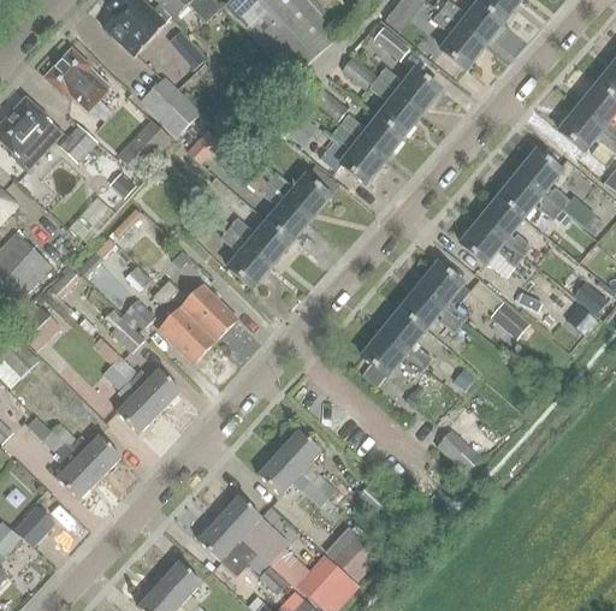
[(163,23),(137,0),(114,0),(108,7),(117,15),(105,27),(134,54),(163,23)]
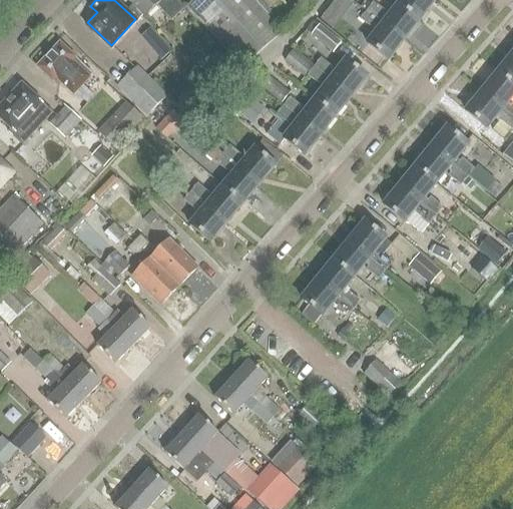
[(183,4),(178,0),(130,0),(144,14),(156,2),(171,16),(183,4)]
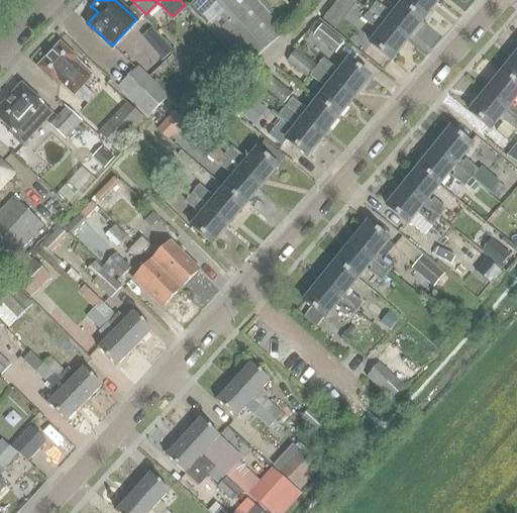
[(192,0),(188,4),(242,67),(284,30),(256,0),(192,0)]
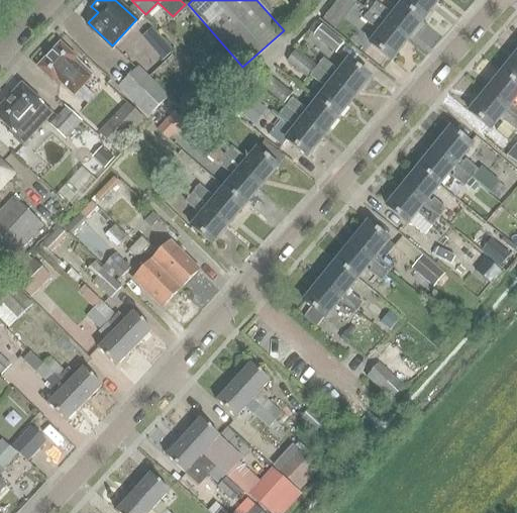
[(336,0),(349,10),(355,1),(354,0),(336,0)]
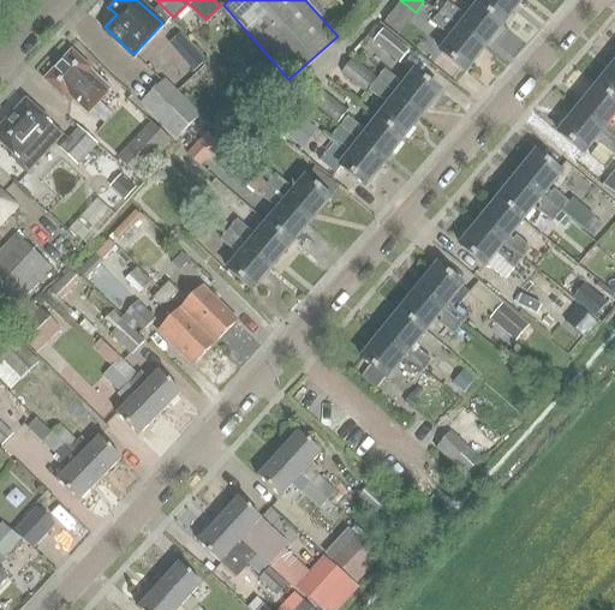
[(502,23),(519,0),(479,0),(478,3),(502,23)]
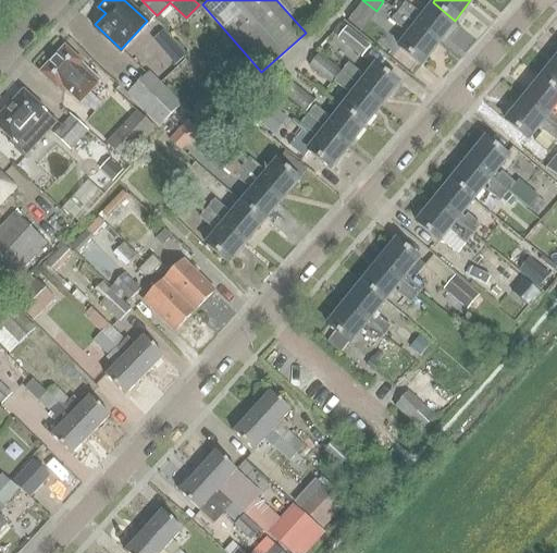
[(437,41),(455,21),(433,2),(420,19),(416,14),(418,11),(407,2),(399,11),(437,41)]
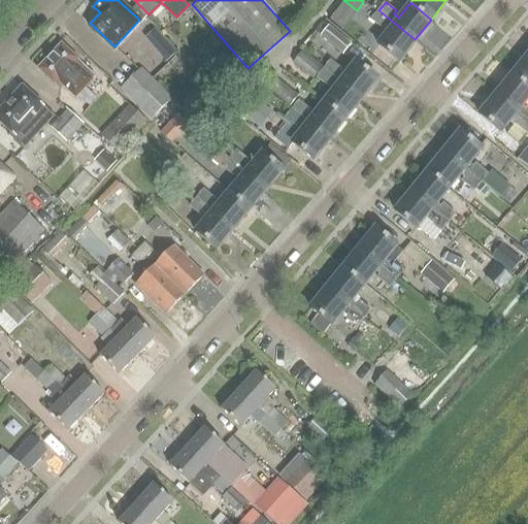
[(415,39),(378,10),(372,19),(384,28),(386,25),(390,28),(378,42),(399,59),(415,39)]
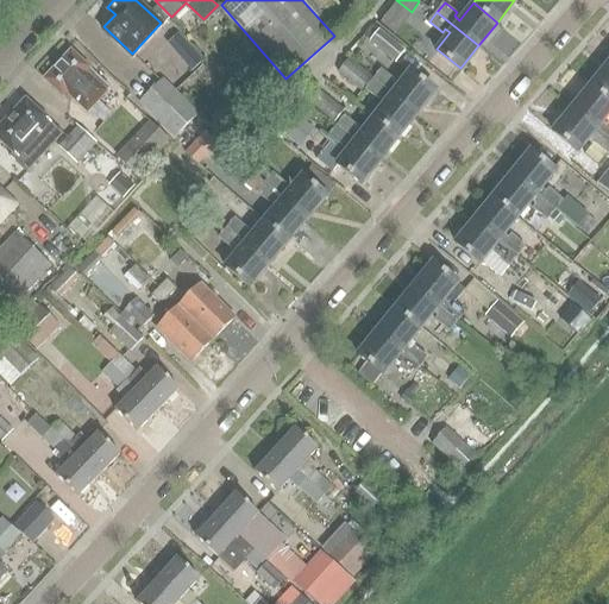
[(369,41),(395,61),(405,50),(378,30),(369,41)]
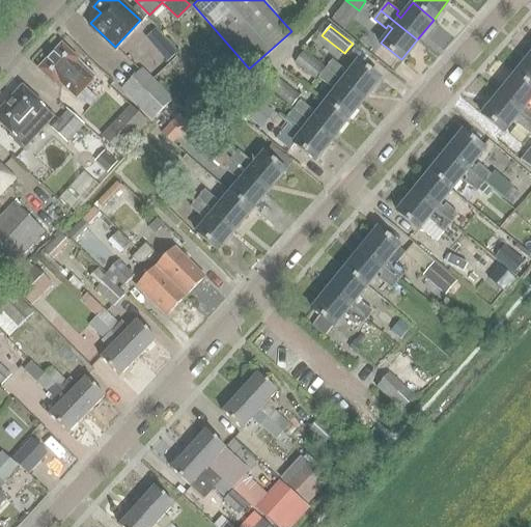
[(169,42),(159,50),(167,60),(177,51),(169,42)]
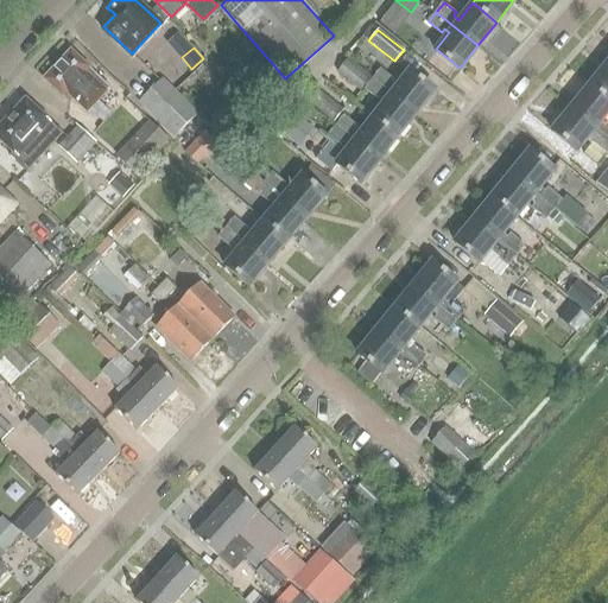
[(93,71),(69,49),(43,76),(67,99),(70,95),(84,108),(107,84),(93,71)]
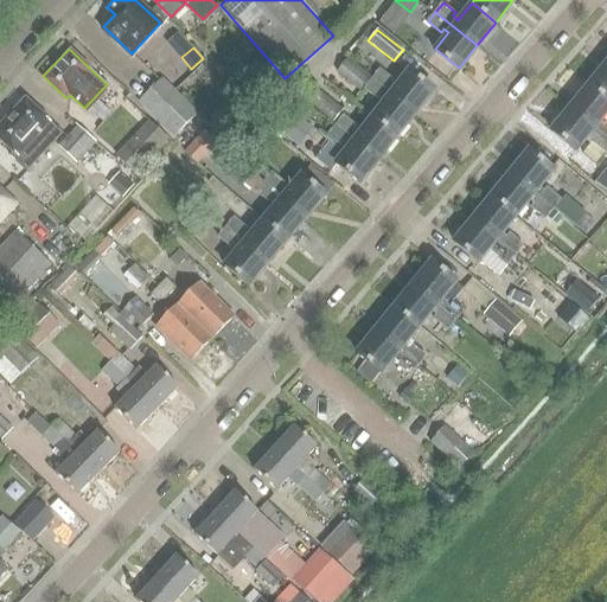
[(359,88),(371,74),(349,55),(337,70),(359,88)]
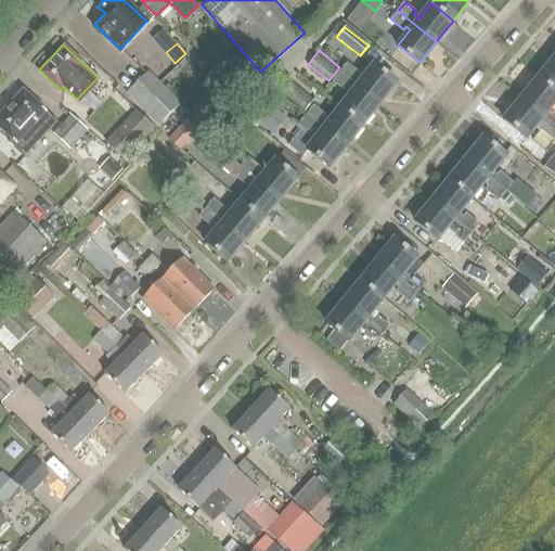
[(554,54),(538,75),(554,89),(554,54)]
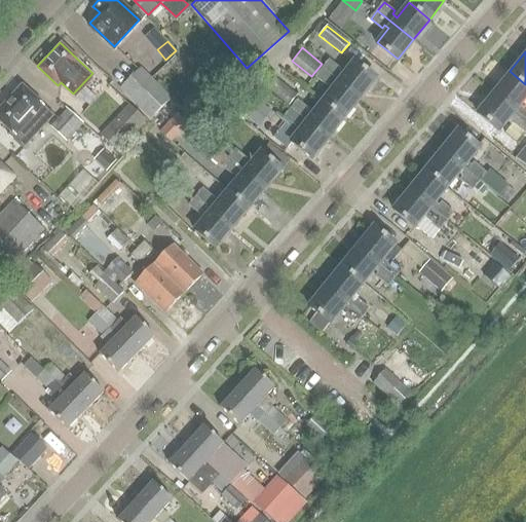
[(329,60),(323,68),(359,99),(376,77),(354,61),(342,76),(337,72),(340,69),(329,60)]
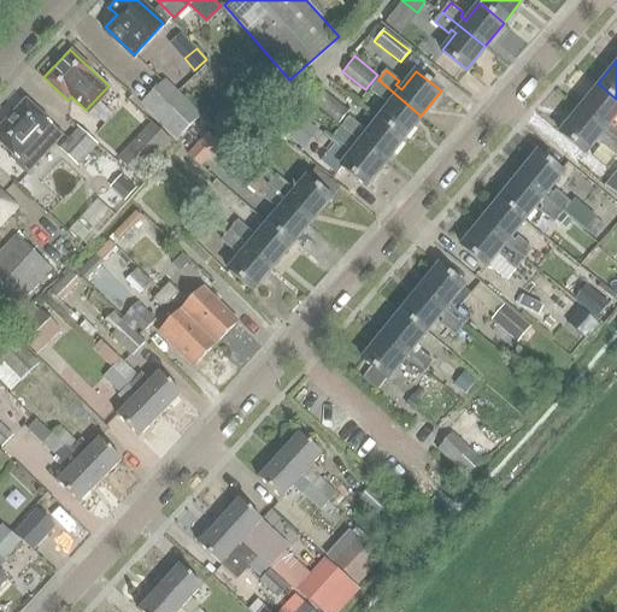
[(141,100),(176,136),(200,112),(165,76),(141,100)]
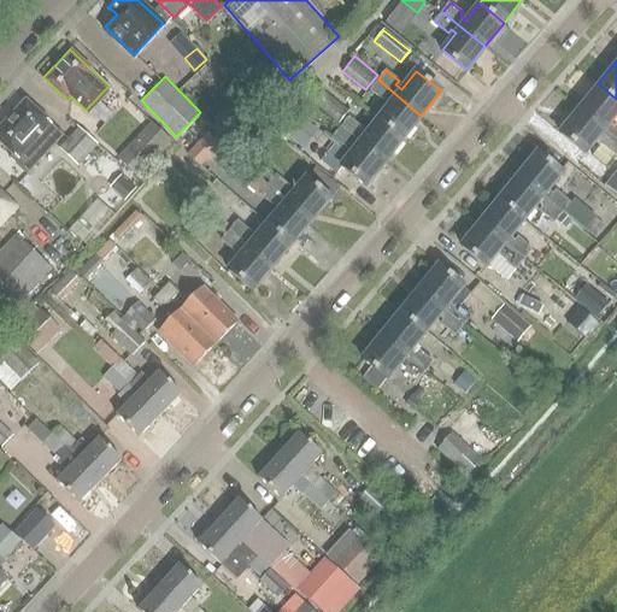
[(380,118),(404,137),(421,116),(378,80),(370,89),(383,100),(387,95),(393,100),(380,118)]
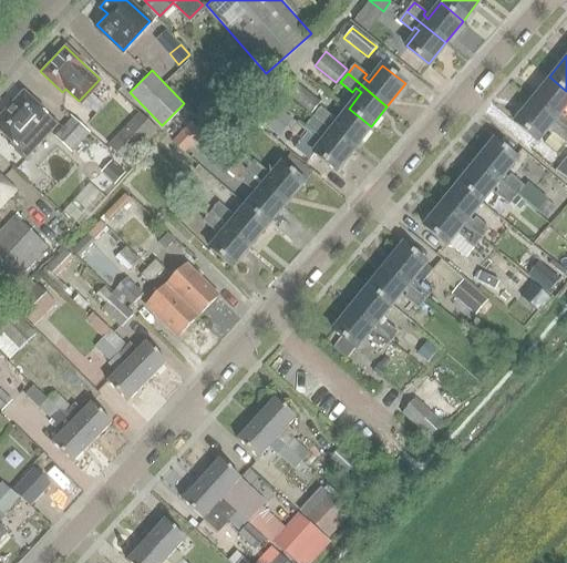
[(566,91),(549,77),(532,100),(566,129),(566,114),(566,113),(563,116),(558,113),(566,101),(566,91)]
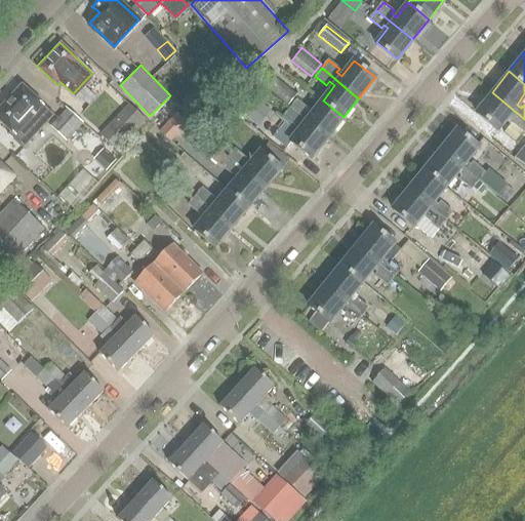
[(288,105),(296,94),(273,77),(266,87),(288,105)]
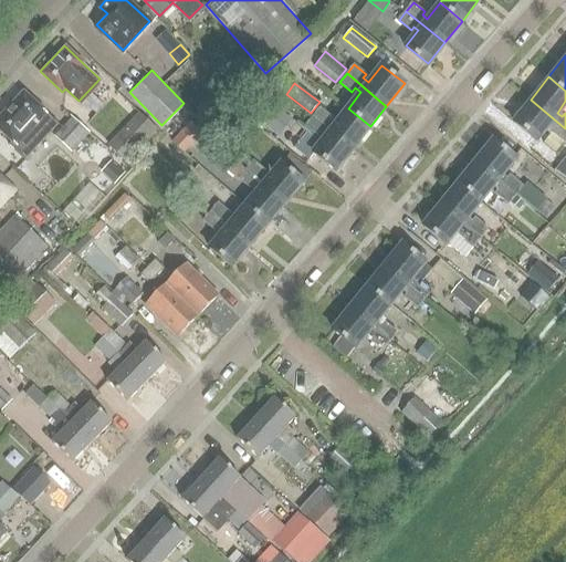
[(238,115),(211,89),(194,107),(220,133),(238,115)]
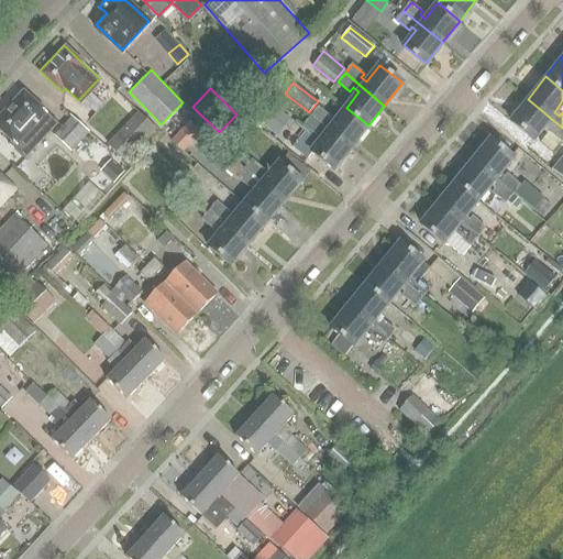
[(0,112),(0,128),(10,139),(7,142),(23,157),(56,122),(22,89),(0,112)]
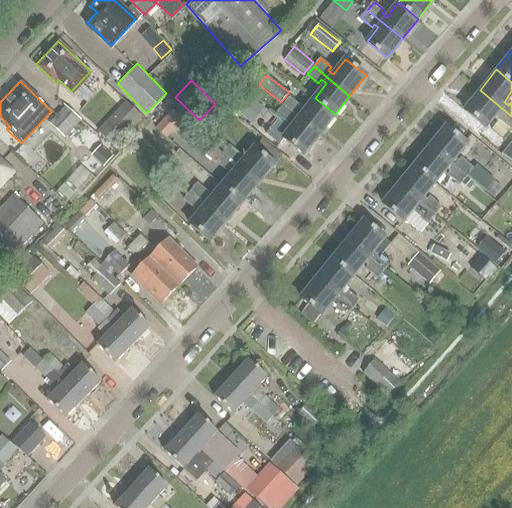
[(510,127),(511,123),(511,116),(480,90),(464,109),(484,126),(493,115),(497,119),(498,117),(510,127)]
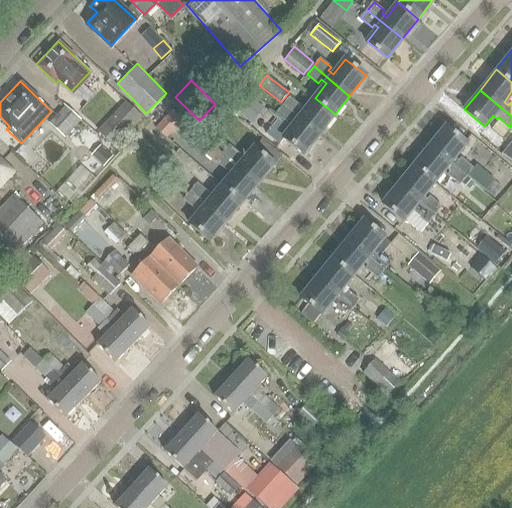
[(289,98),(283,106),(318,135),(335,114),(315,98),(303,113),(298,109),(300,106),(289,98)]
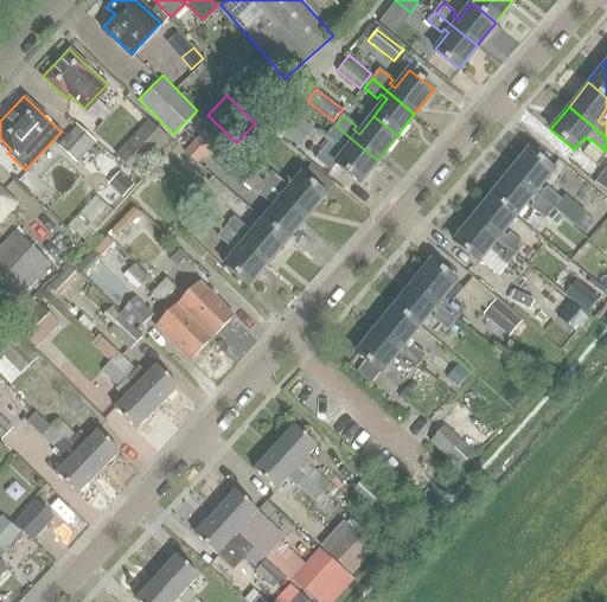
[(96,139),(76,121),(57,142),(77,160),(96,139)]
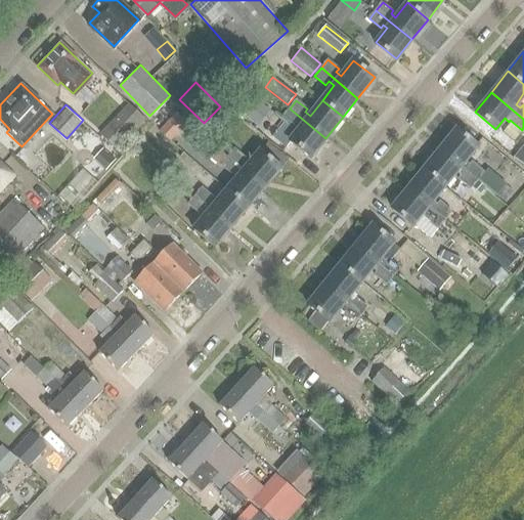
[(156,123),(168,135),(185,118),(174,106),(156,123)]
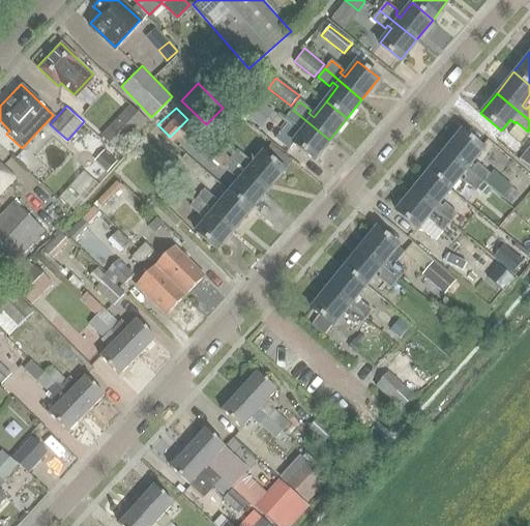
[(296,139),(294,142),(315,158),(329,140),(293,110),(286,118),(289,120),(282,128),(296,139)]
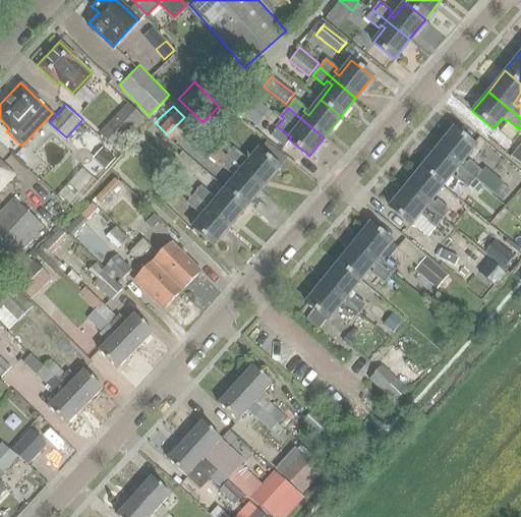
[(99,130),(117,147),(133,129),(116,112),(99,130)]
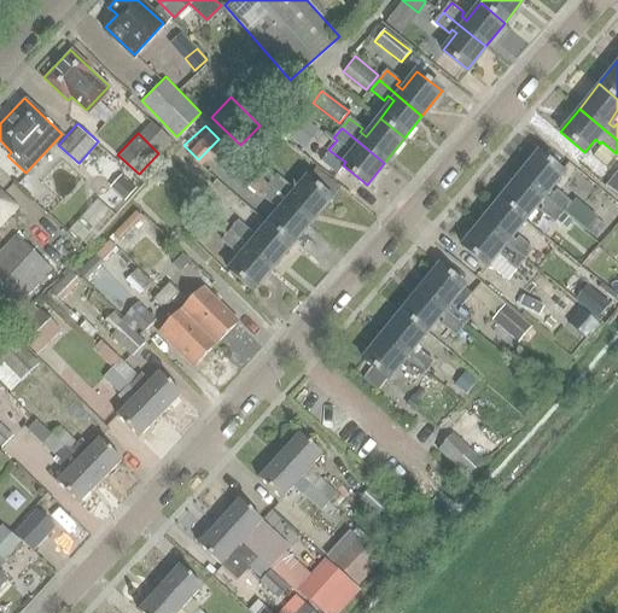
[(540,152),(520,175),(563,211),(570,202),(557,191),(553,193),(549,190),(564,173),(540,152)]
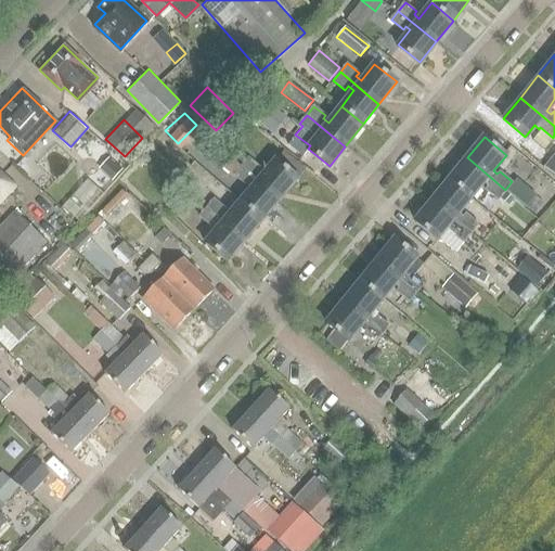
[(554,150),(543,164),(554,174),(554,150)]
